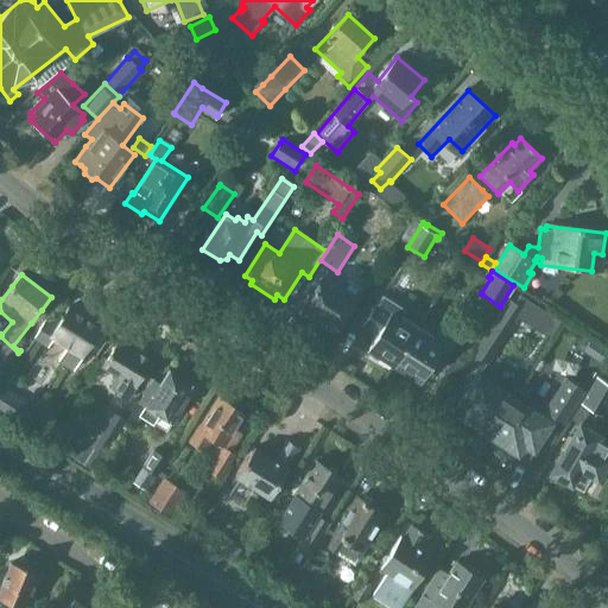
[(323,277),(303,308),(299,315),(334,335),(337,329),(341,333),(365,293),(341,278),(335,285),(323,277)]
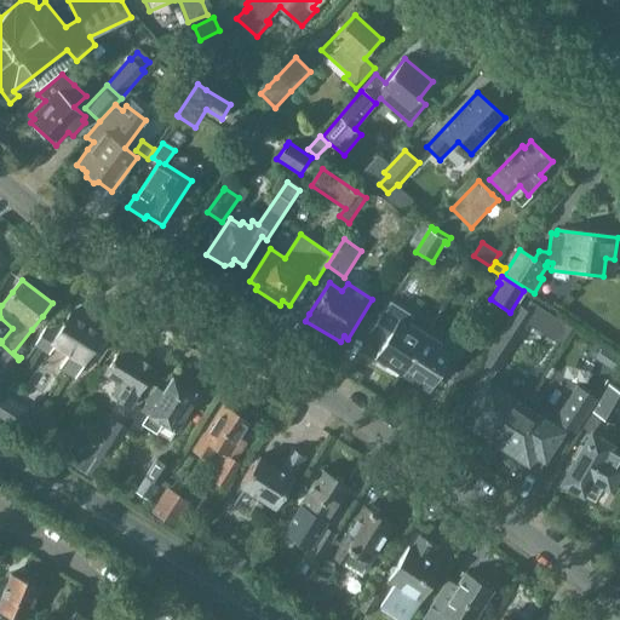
[(530,300),(524,310),(517,305),(481,362),(497,373),(529,323),(544,332),(554,315),(530,300)]
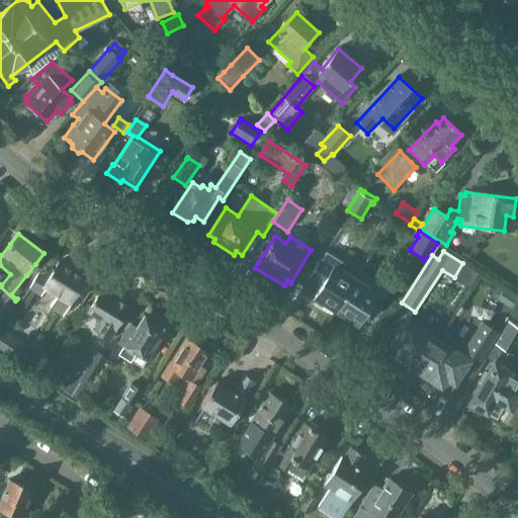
[(346,264),(326,252),(321,260),(320,259),(308,277),(322,285),(314,297),(336,311),(355,280),(341,271),(346,264)]
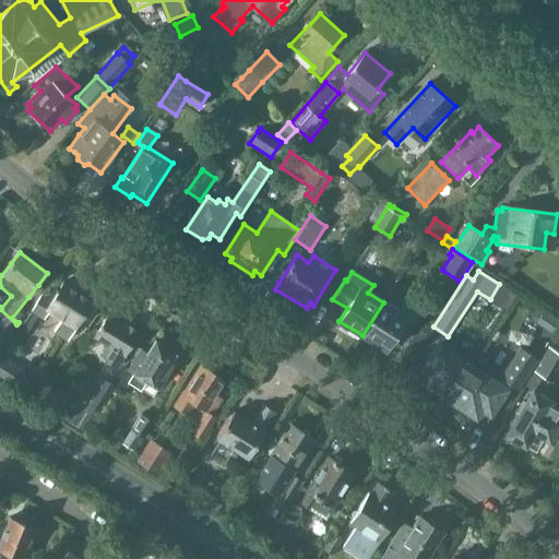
[(61,320),(57,329),(54,333),(68,342),(93,301),(63,283),(52,300),(42,293),(31,312),(44,320),(49,312),(61,320)]
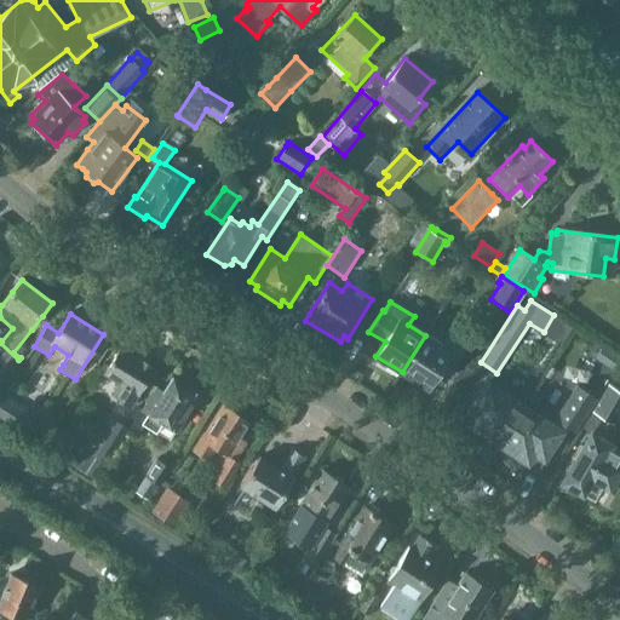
[(425,336),(402,372),(429,389),(436,377),(445,383),(460,359),(459,357),(463,351),(448,342),(445,348),(425,336)]
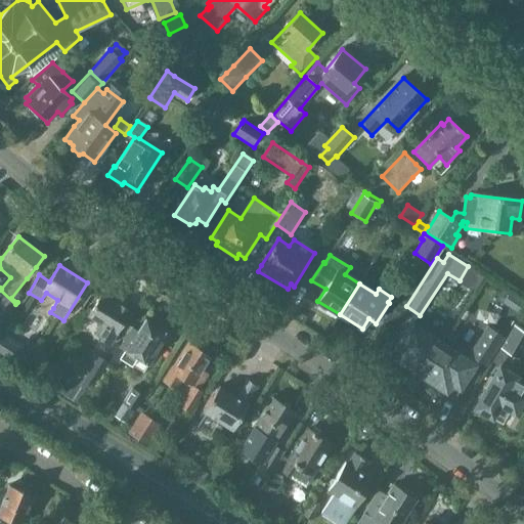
[(0,322),(15,304),(0,290),(0,322)]
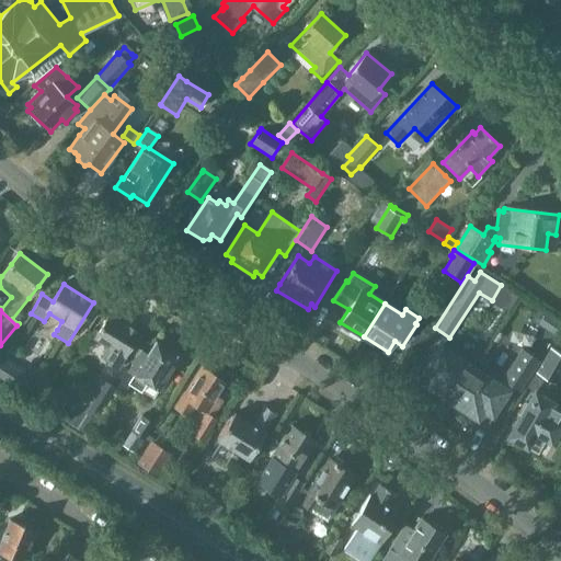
[(107,317),(101,328),(93,340),(107,348),(101,358),(119,370),(127,357),(125,356),(140,332),(126,323),(124,327),(107,317)]
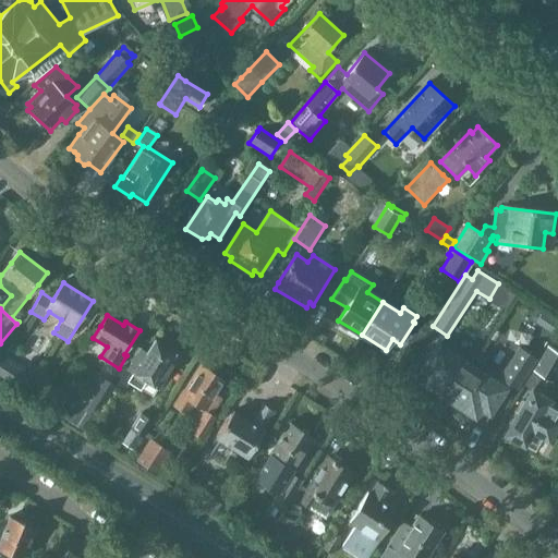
[(126,371),(125,371),(116,386),(116,387),(122,392),(129,383),(141,390),(145,383),(157,390),(179,355),(155,340),(147,352),(141,348),(126,371)]
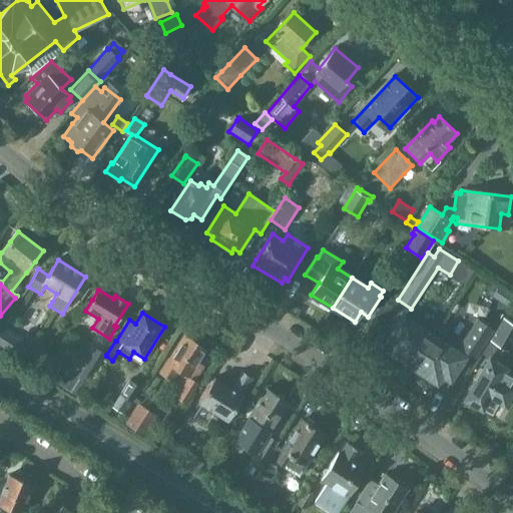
[(402,360),(415,368),(435,336),(402,314),(385,340),(384,340),(379,348),(400,362),(402,360)]
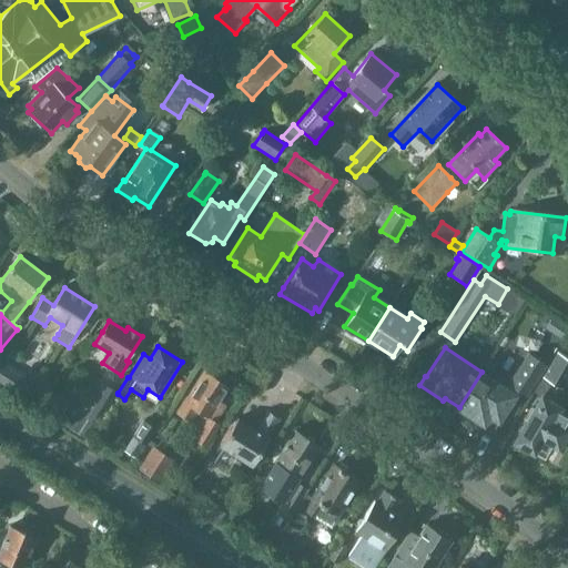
[(508,384),(527,395),(547,364),(528,352),(508,384)]
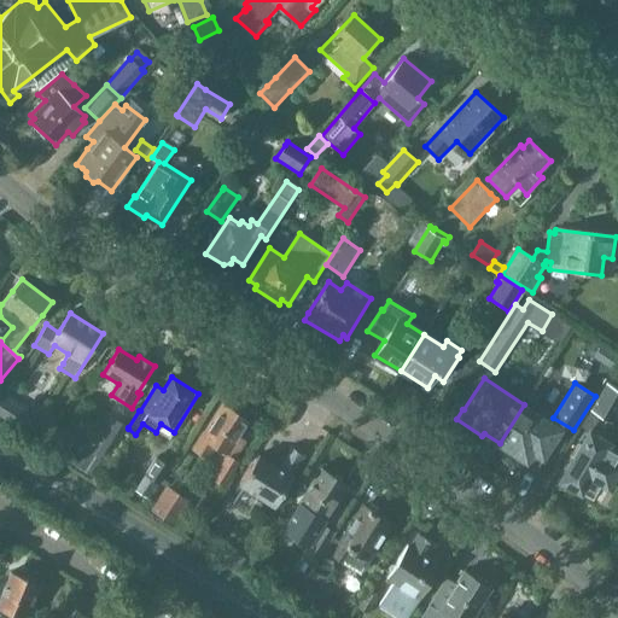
[(593,413),(610,423),(617,407),(617,390),(608,385),(593,413)]
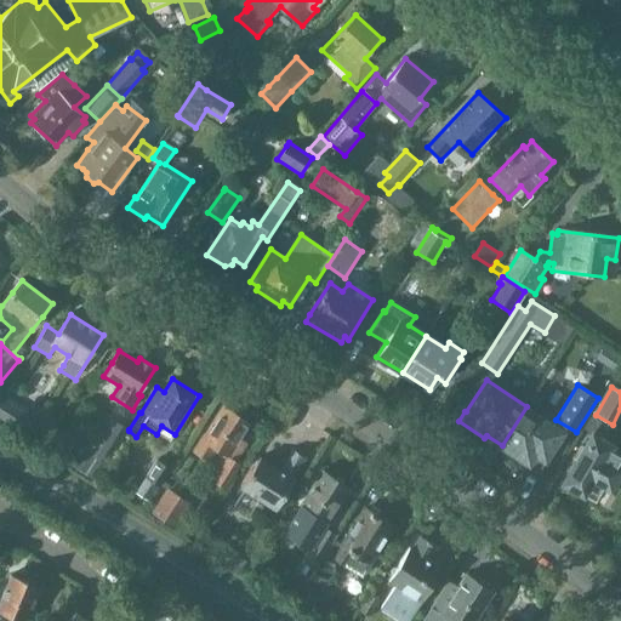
[(0,397),(0,421),(21,436),(32,419),(22,412),(26,408),(7,396),(5,400),(0,397)]
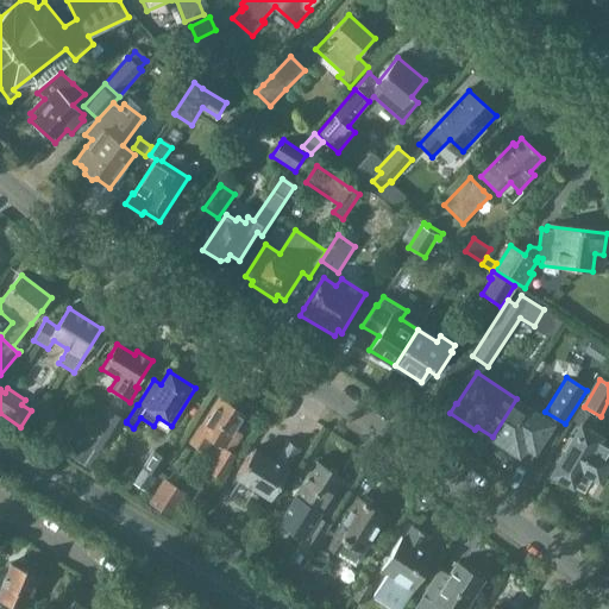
[(516,399),(493,437),(507,446),(506,449),(516,457),(519,454),(528,460),(553,422),(516,399)]
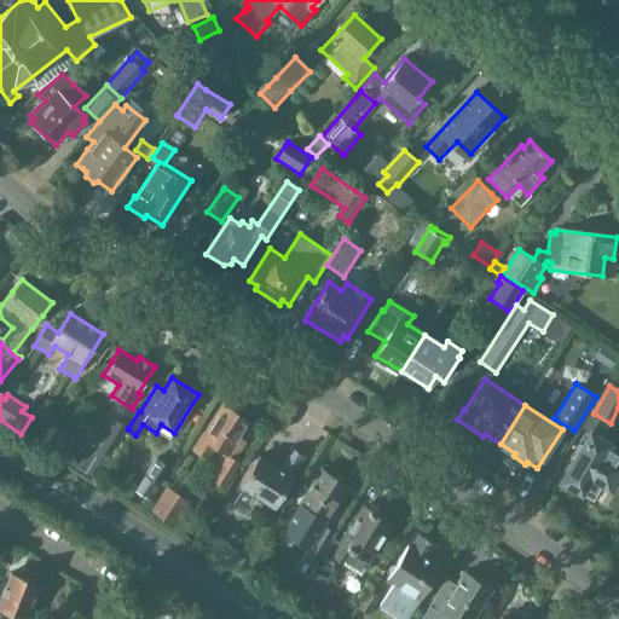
[(215,449),(226,456),(227,453),(235,458),(246,443),(241,439),(252,423),(224,406),(195,453),(207,461),(215,449)]
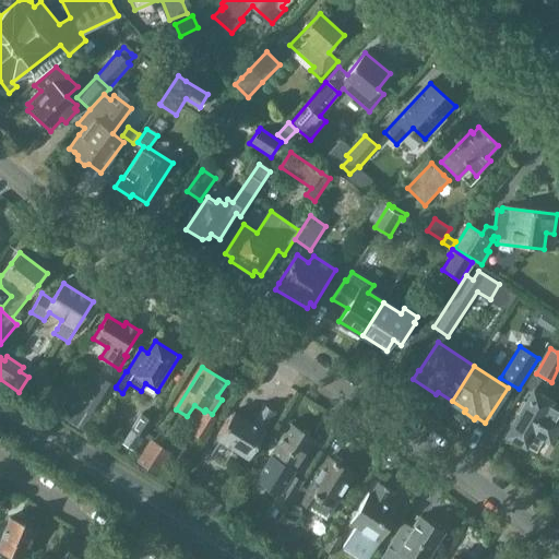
[(96,375),(67,421),(85,432),(94,417),(96,418),(116,388),(116,387),(113,385),(96,375)]
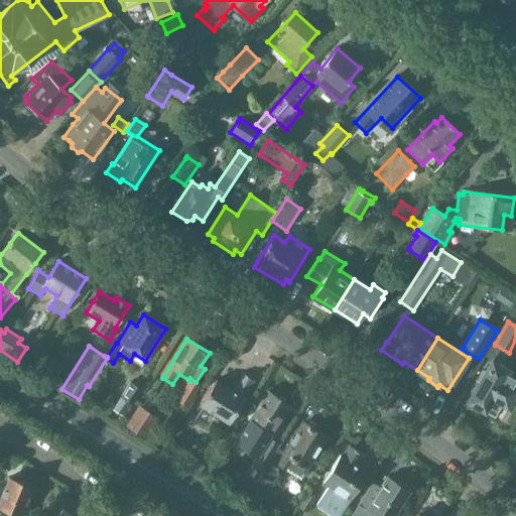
[(34,347),(22,365),(33,372),(44,353),(34,347)]
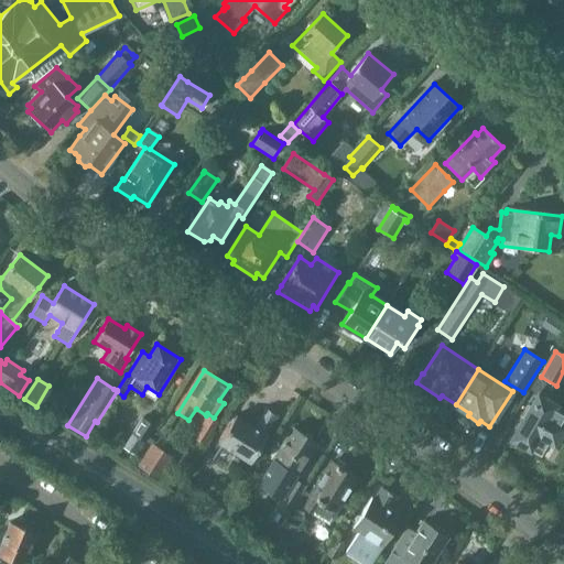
[(57,420),(67,403),(58,399),(62,394),(51,387),(38,408),(57,420)]
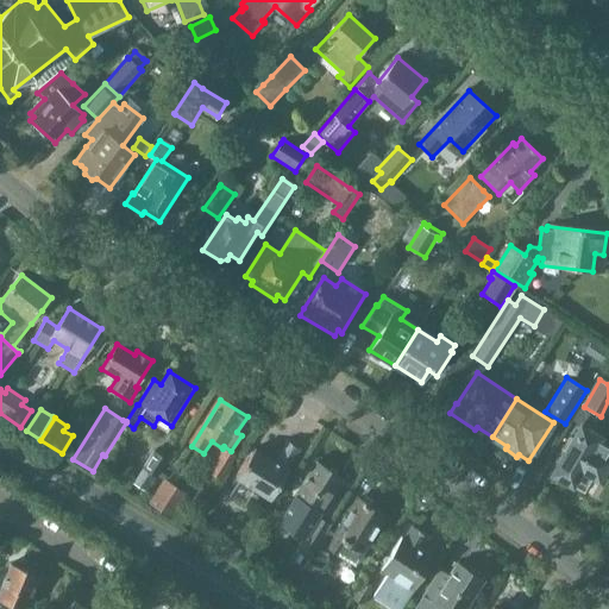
[(604,437),(583,425),(553,475),(584,493),(592,477),(598,479),(608,462),(607,459),(608,454),(608,446),(601,443),(604,437)]
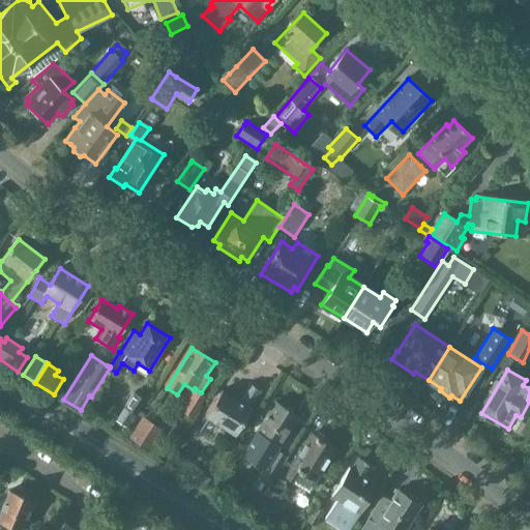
[(235,437),(235,436),(240,439),(247,427),(243,423),(252,409),(251,409),(261,391),(249,384),(238,402),(222,391),(205,418),(235,437)]
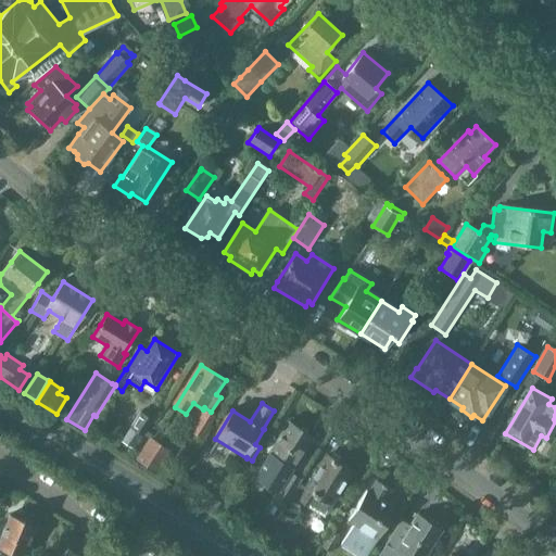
[(189,428),(202,438),(217,416),(211,412),(204,407),(203,409),(189,428)]
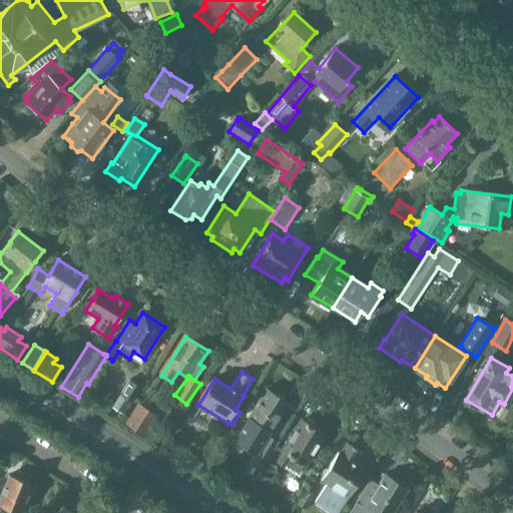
[(129,381),(120,396),(112,409),(123,415),(131,403),(132,403),(141,388),(129,381)]
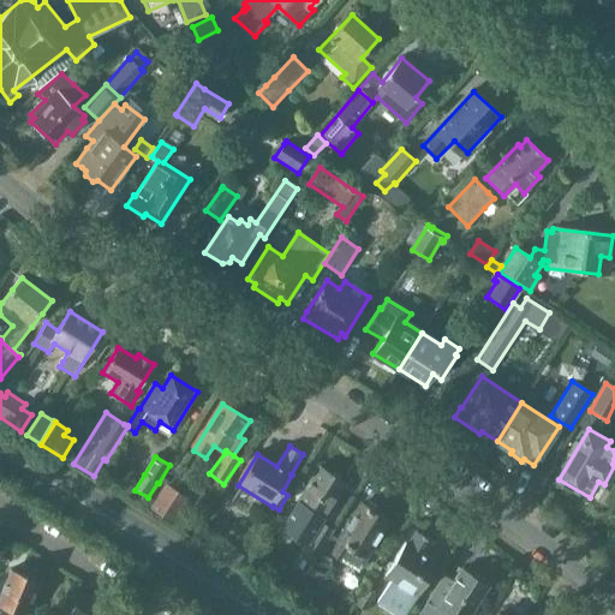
[(312,536),(321,523),(346,484),(320,467),(298,501),(286,519),(312,536)]
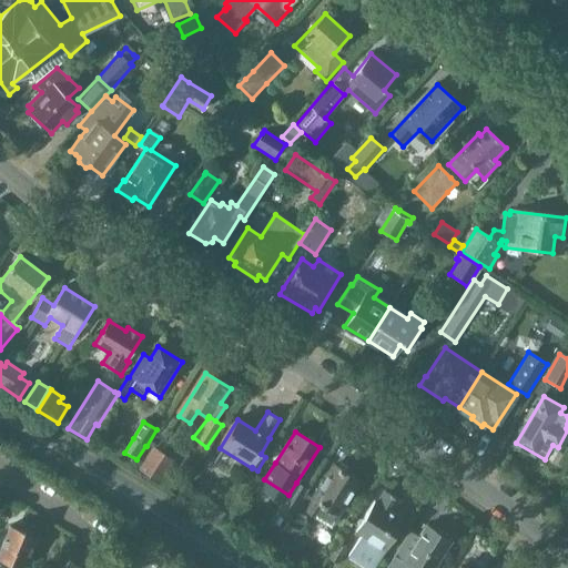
[(139,468),(160,482),(174,458),(153,445),(139,468)]
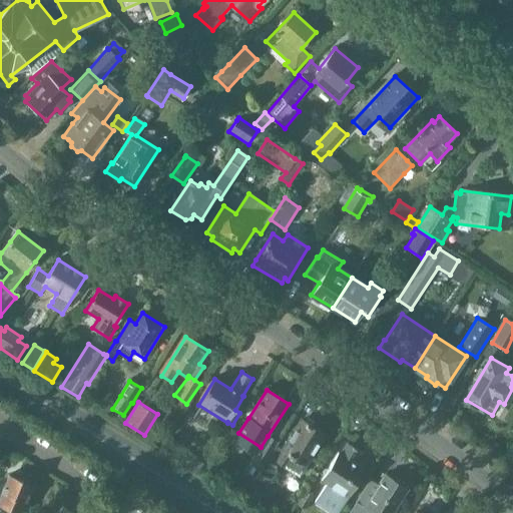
[(267,489),(265,487),(279,464),(286,469),(287,467),(299,475),(324,435),(302,421),(283,451),(277,447),(243,499),(253,505),(257,506),(260,507),(263,506),(266,505),(268,503),(270,500),(270,497),(270,494),(269,491),(267,489)]
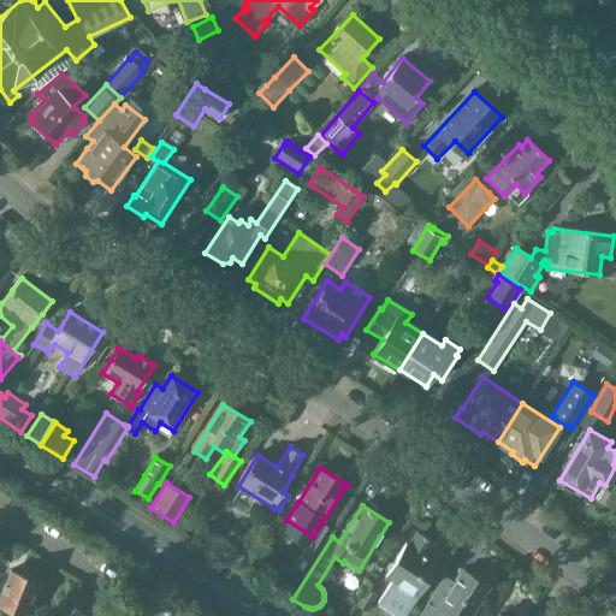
[(302,555),(313,562),(319,554),(333,531),(321,523),(313,537),(302,555)]
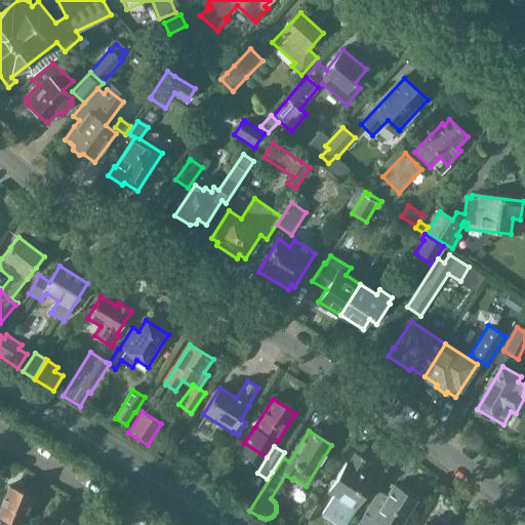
[(346,463),(328,492),(333,496),(321,516),(335,524),(346,524),(374,481),(363,474),(370,463),(355,453),(349,465),(346,463)]
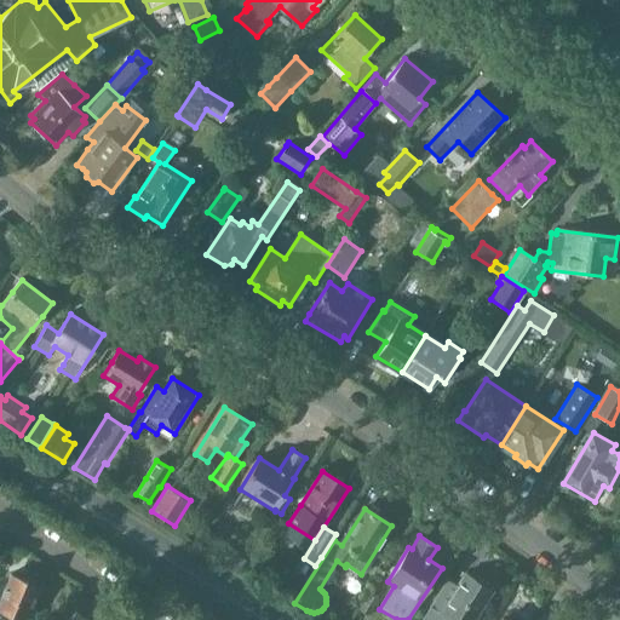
[(234,569),(244,574),(251,563),(241,557),(234,569)]
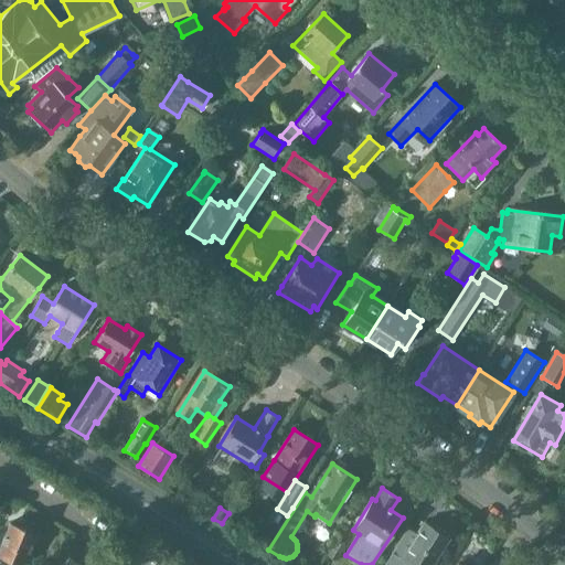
[(0,557),(0,558),(0,560),(0,564),(13,564),(14,564),(16,564),(29,564),(34,553),(30,552),(36,534),(10,523),(0,548),(0,557)]
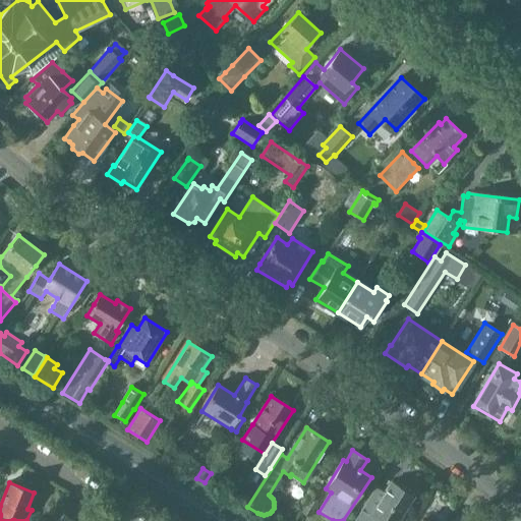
[(367,501),(355,520),(357,520),(398,520),(414,497),(402,489),(391,482),(385,493),(375,507),(367,501)]
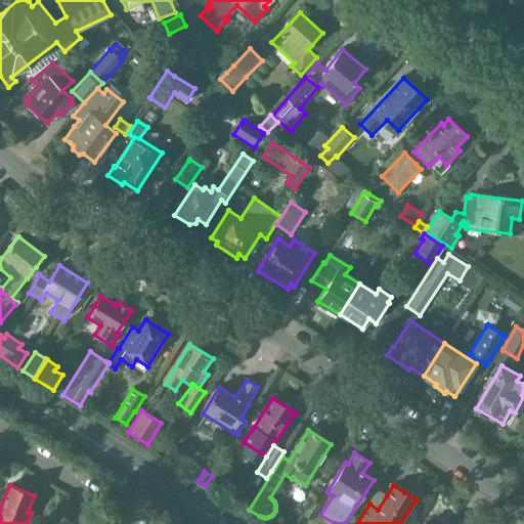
[(312,501),(303,515),(312,521),(320,508),(312,501)]
